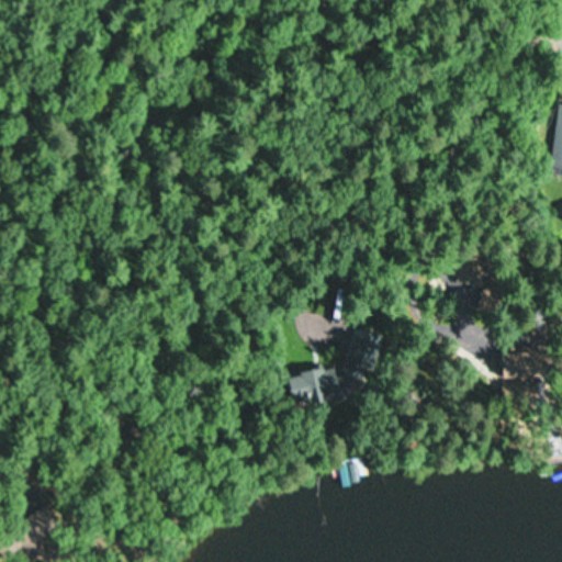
[(561,105),(558,105),(550,172),(561,175),(561,167),(561,166),(561,105)]
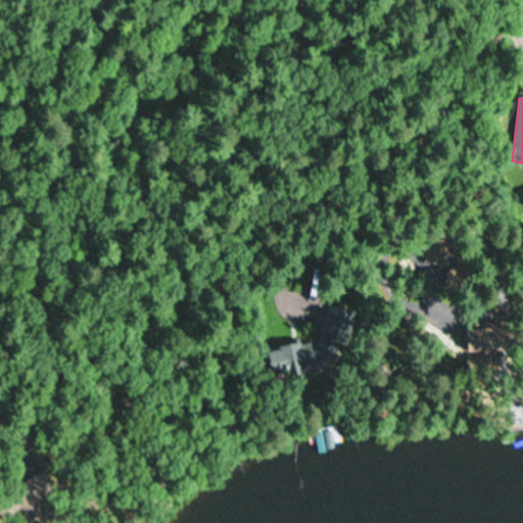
[(442,326),(424,319),(419,331),(438,338),(442,326)]
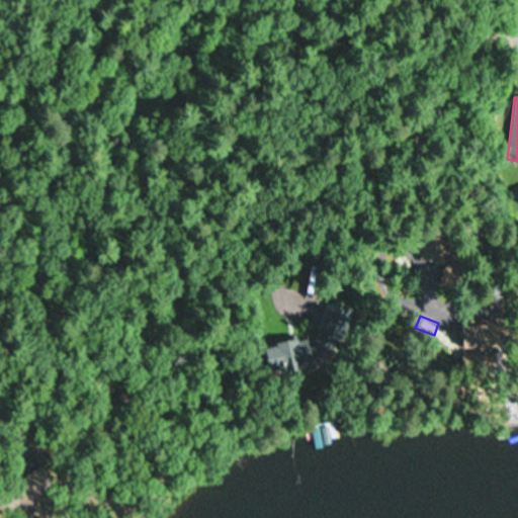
[(484,330),(461,330),(461,358),(484,358),(484,330)]
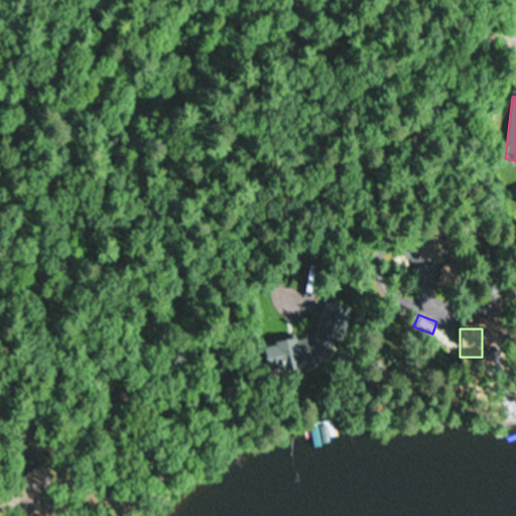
[(268,369),(294,369),(294,343),(268,343),(268,369)]
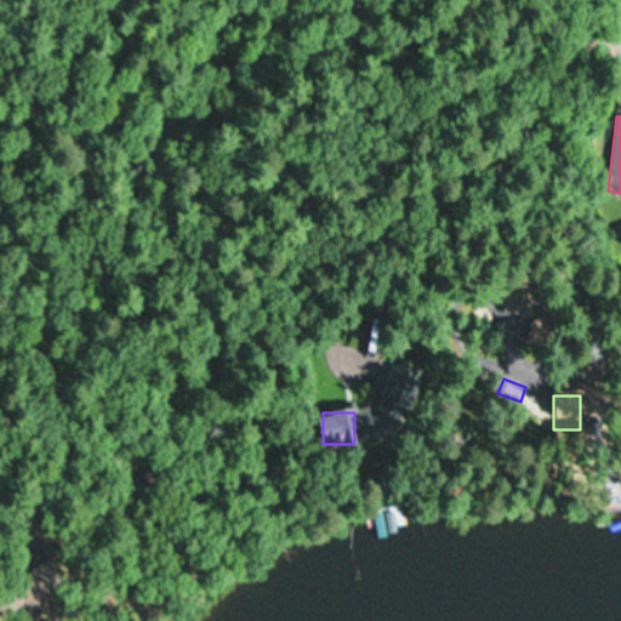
[(3,587),(20,617),(40,607),(23,576),(3,587)]
